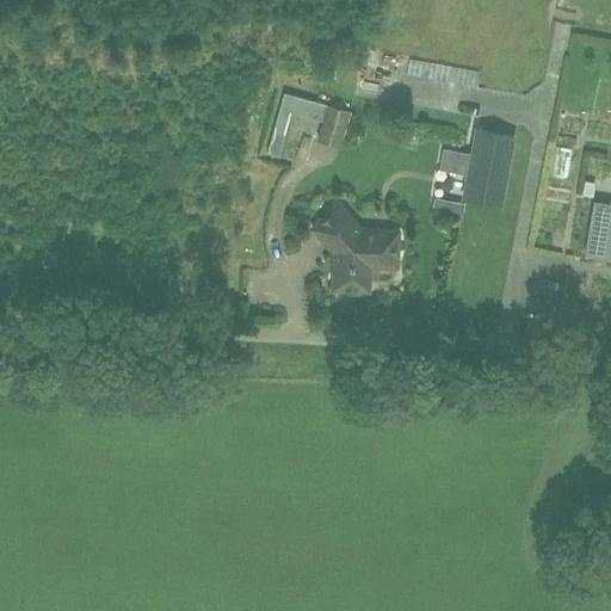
[(328,106),(323,122),(318,141),(341,148),(352,112),(328,106)]
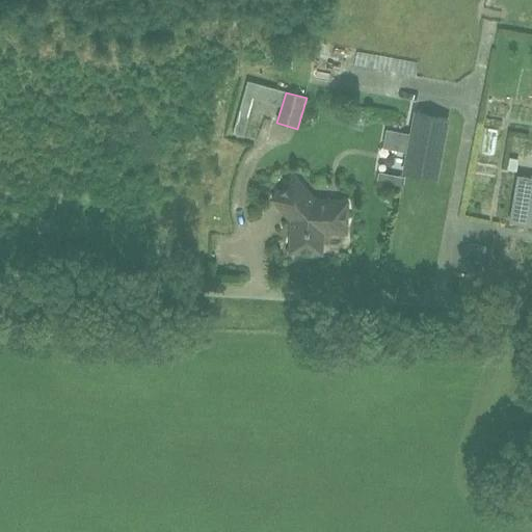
[(404,174),(435,180),(447,120),(416,113),(404,174)]
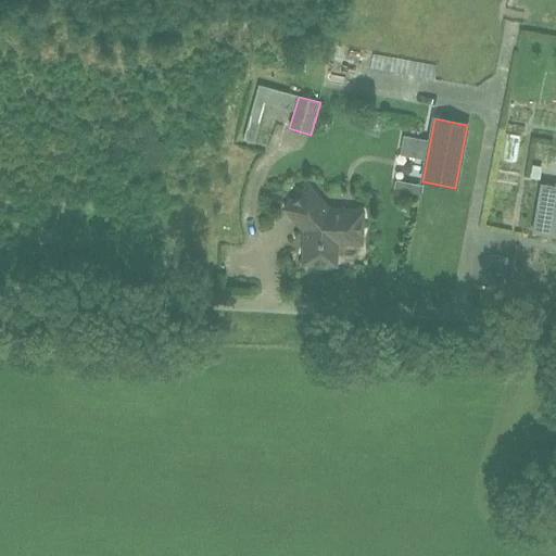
[(253,142),(257,126),(247,123),(241,139),(253,142)]
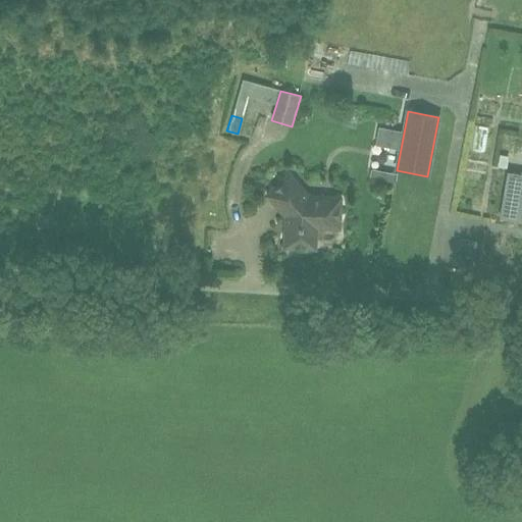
[(507,168),(509,157),(501,155),(499,167),(507,168)]
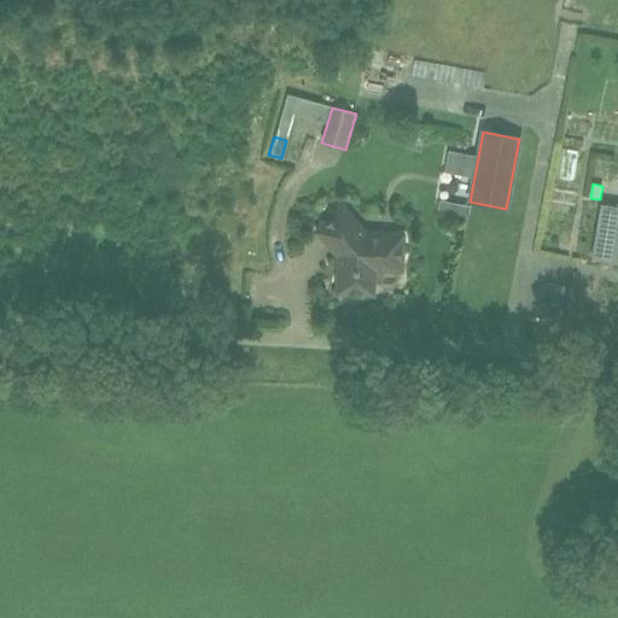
[(453,214),(454,203),(439,200),(437,211),(453,214)]
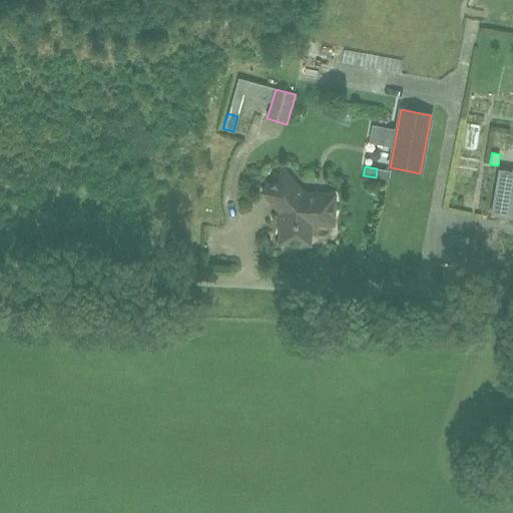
[(334,223),(336,193),(304,191),(285,170),(262,191),(281,212),(280,242),(311,243),(312,222),(334,223)]
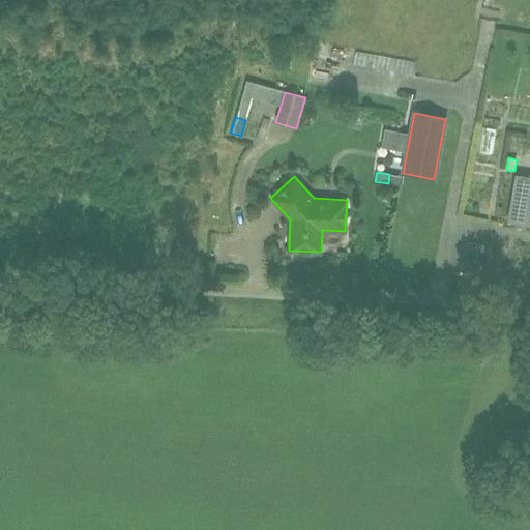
[(512,223),(529,225),(529,177),(519,176),(512,223)]
